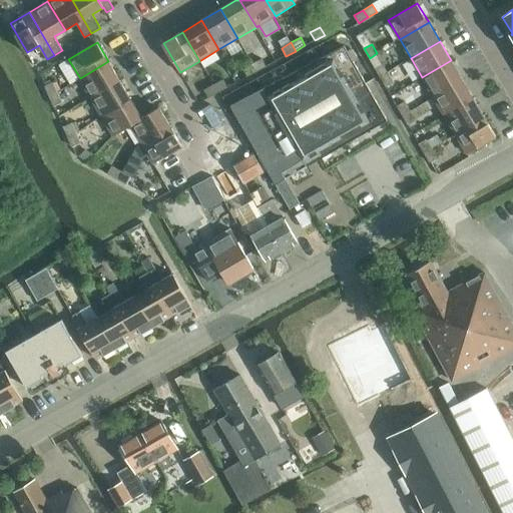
[(229,105),(290,208),(300,202),(282,172),(316,152),(320,158),(387,120),(344,45),(229,105)]
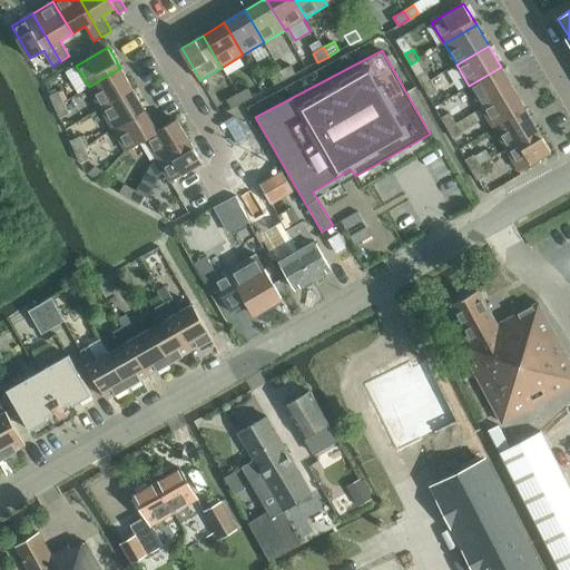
[(291,65),(281,70),(285,79),(296,74),(291,65)]
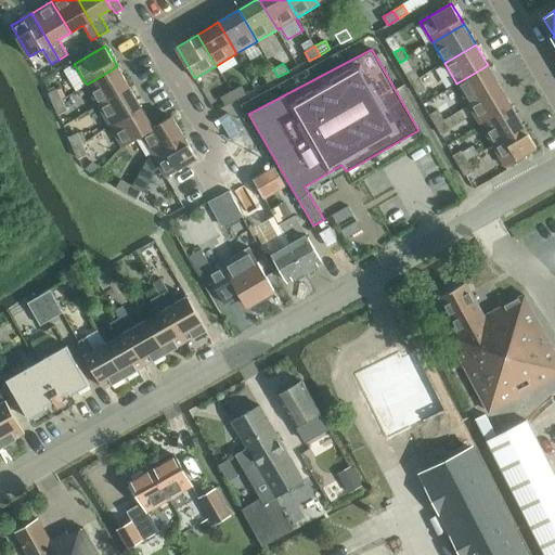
[(456,84),(468,104),(500,86),(488,65),(456,84)]
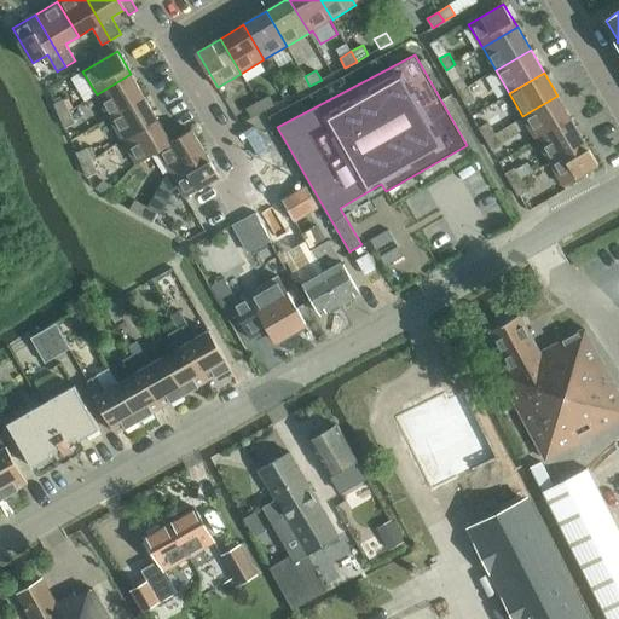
[(97,94),(110,117),(145,97),(131,74),(97,94)]
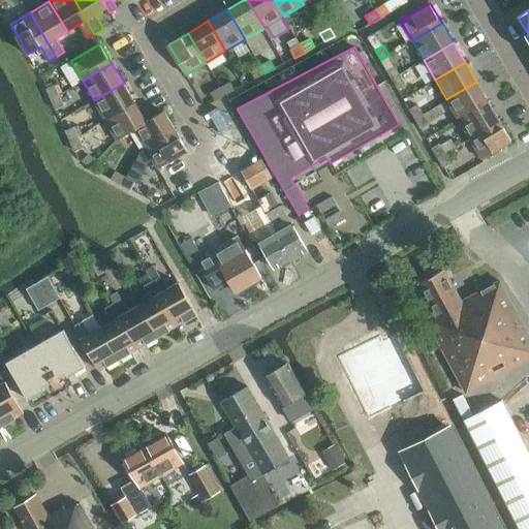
[(265,73),(260,65),(251,71),(255,80),(265,73)]
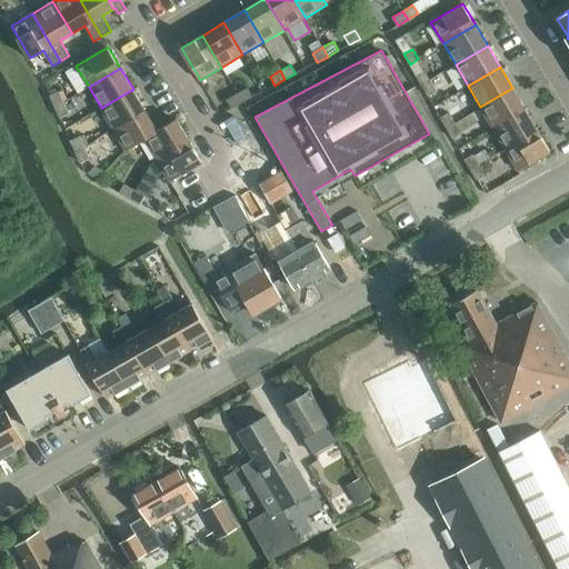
[(416,75),(421,86),(430,80),(425,70),(416,75)]
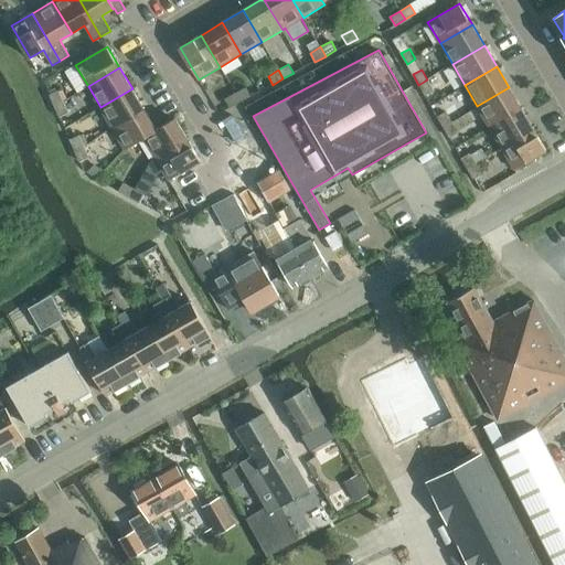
[(427,80),(418,85),(425,95),(434,89),(427,80)]
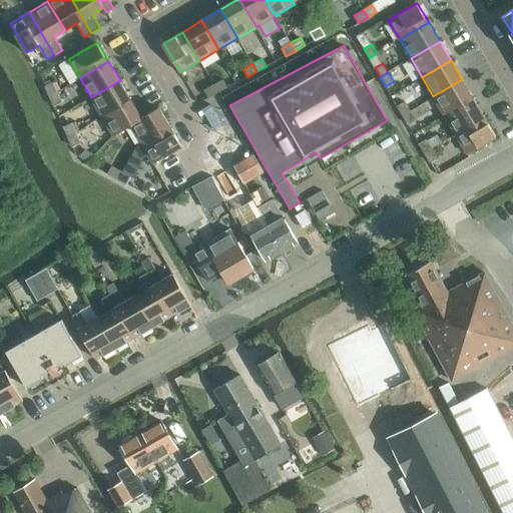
[(223,79),(213,84),(218,92),(227,87),(223,79)]
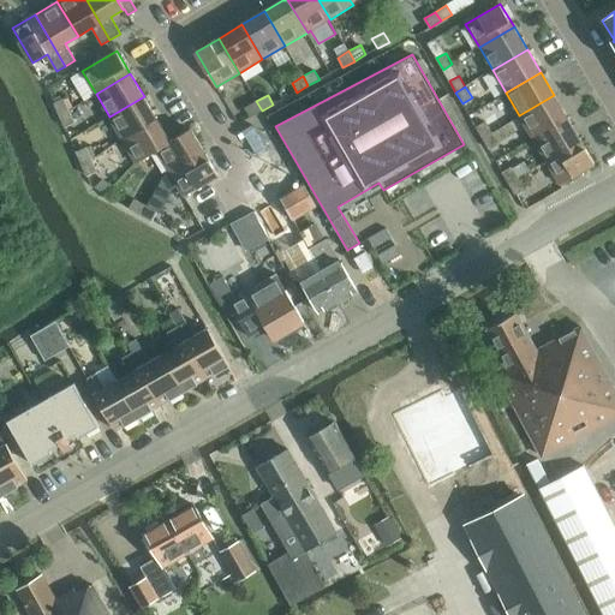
[(519,115),(533,138),(568,118),(554,95),(519,115)]
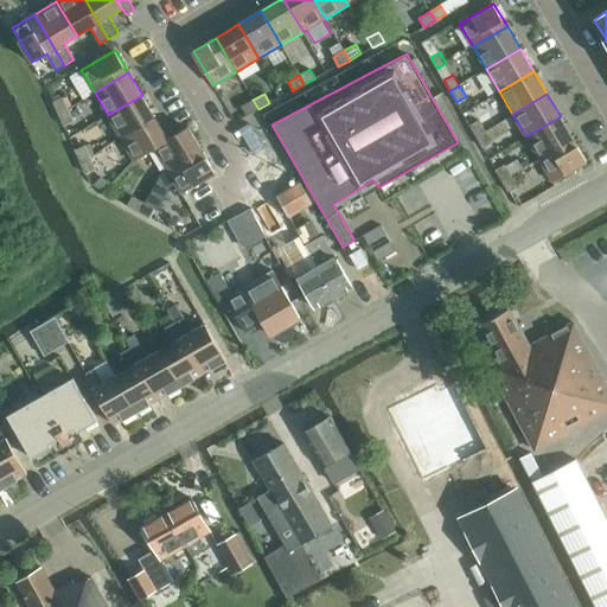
[(108,115),(121,139),(155,117),(142,95),(108,115)]
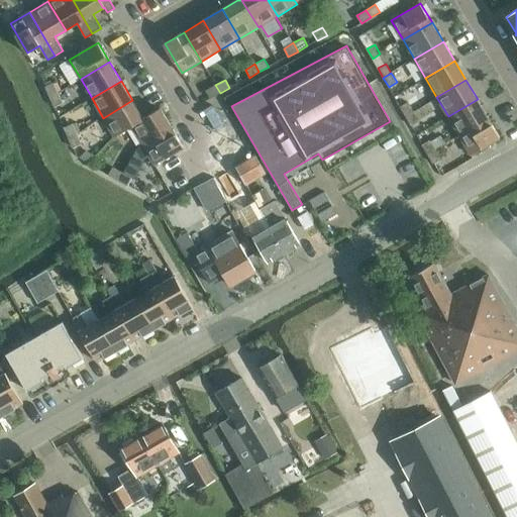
[(45,87),(50,97),(59,93),(55,83),(45,87)]
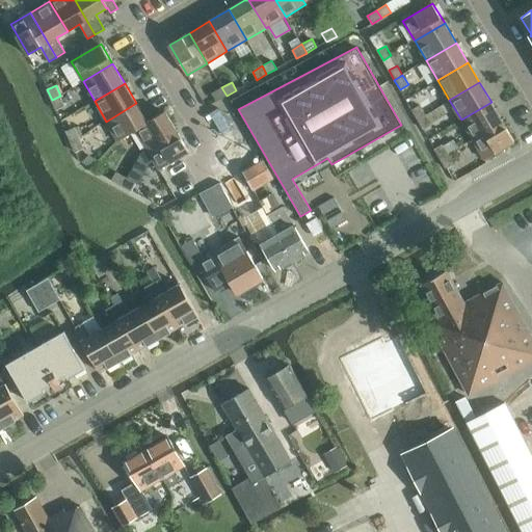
[(227,96),(221,87),(212,92),(216,101),(227,96)]
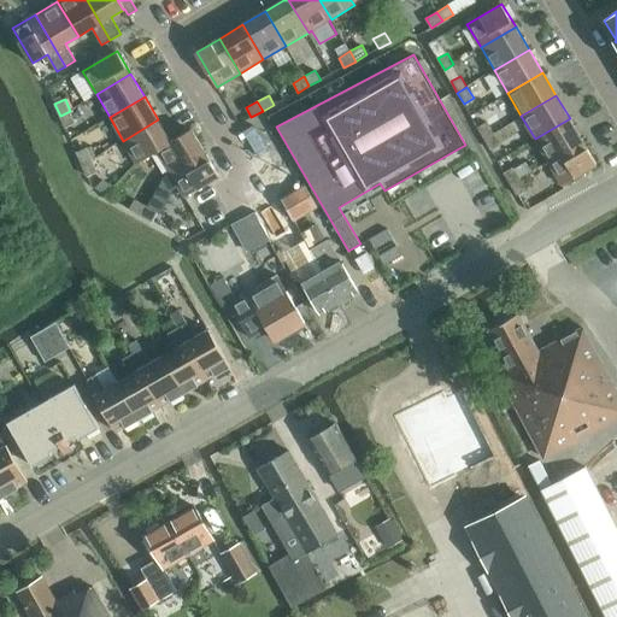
[(70,111),(60,116),(65,128),(76,123),(70,111)]
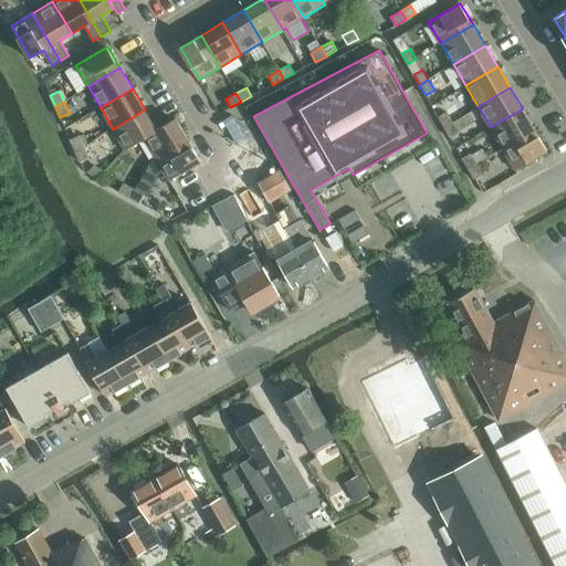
[(491,127),(503,148),(535,129),(523,108),(491,127)]
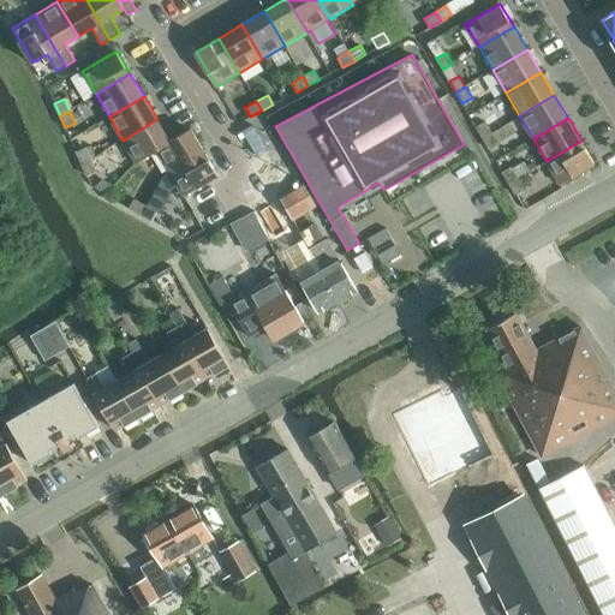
[(137,163),(157,151),(172,143),(171,141),(157,119),(123,141),(137,163)]
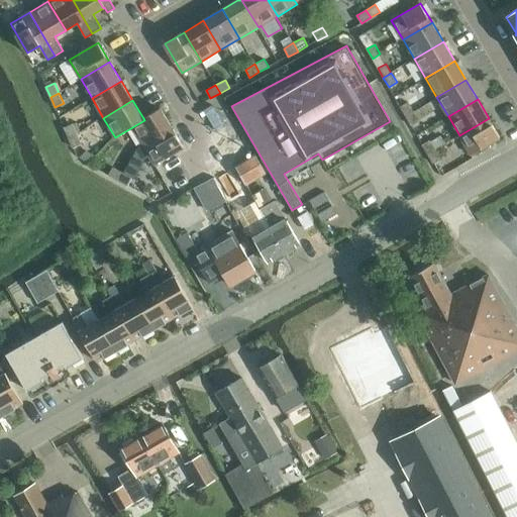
[(400,106),(405,116),(413,111),(408,102),(400,106)]
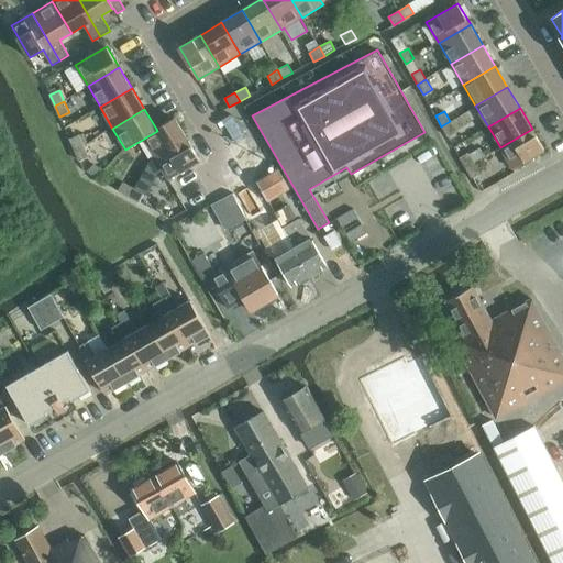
[(144,139),(156,158),(188,140),(175,118),(156,129),(157,131),(144,139)]
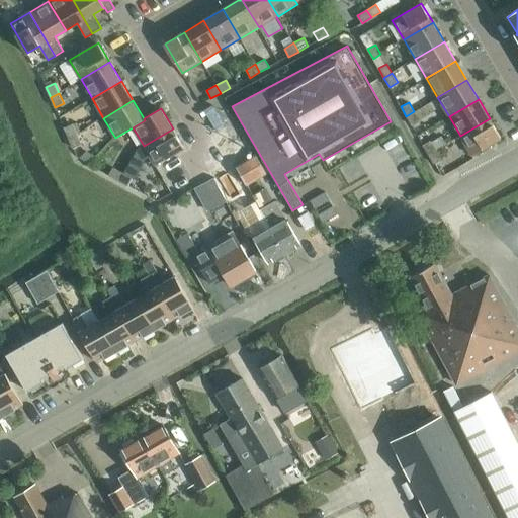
[(414,111),(406,116),(412,125),(420,120),(414,111)]
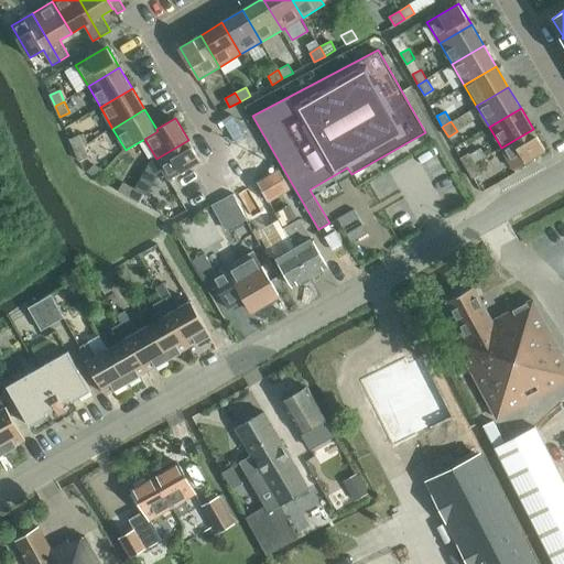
[(533,129),(501,148),(513,169),(545,150),(533,129)]
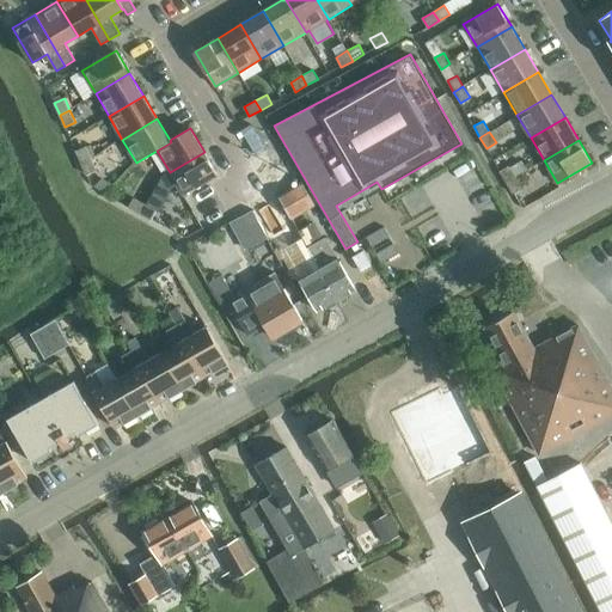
[(77,152),(81,163),(91,159),(86,147),(77,152)]
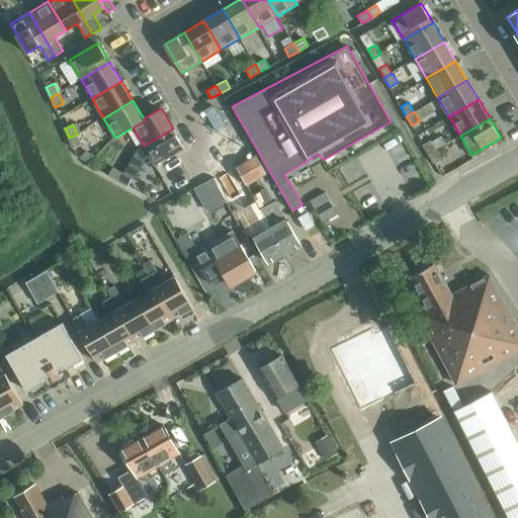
[(173,128),(144,146),(155,165),(184,148),(173,128)]
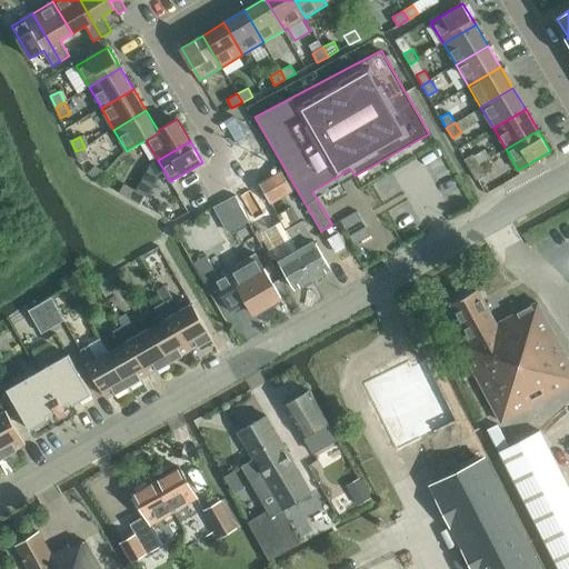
[(85,148),(76,151),(81,162),(90,158),(85,148)]
